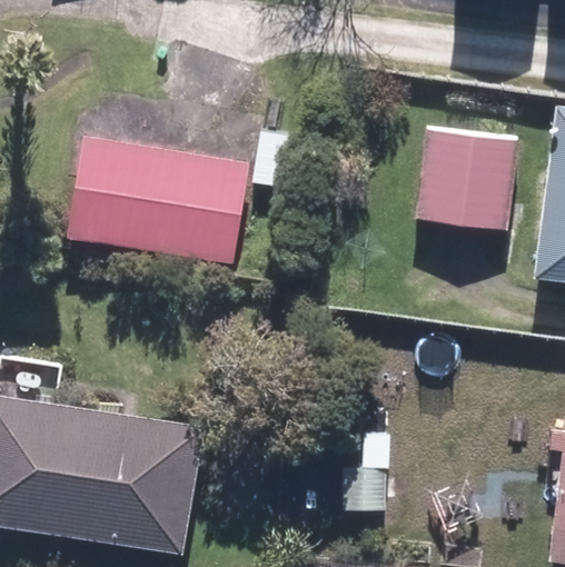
[(533,278),(564,281),(564,107),(553,106),(533,278)]
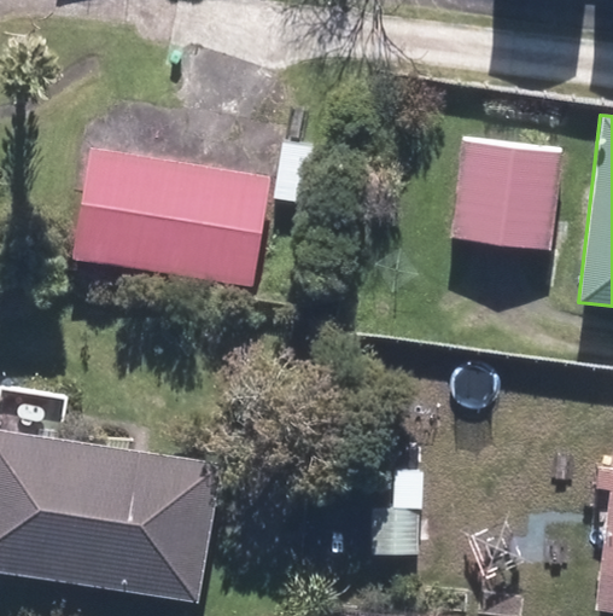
[(566,154),(467,141),(455,236),(554,249),(566,154)]
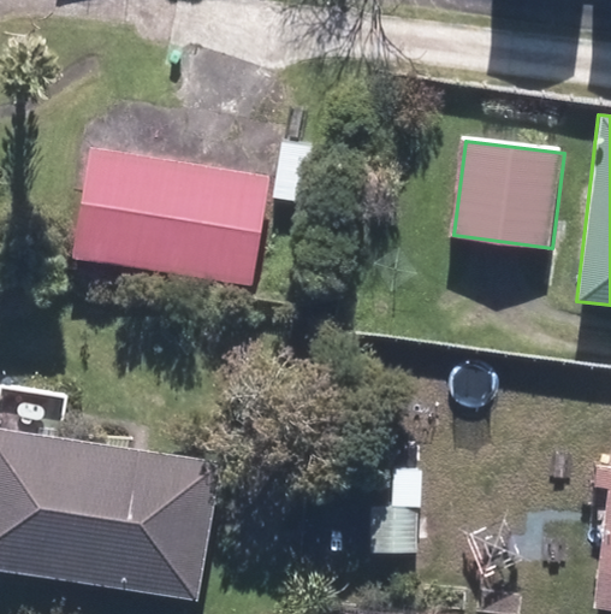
[(272,176),(89,147),(71,258),(254,288),(272,176)]
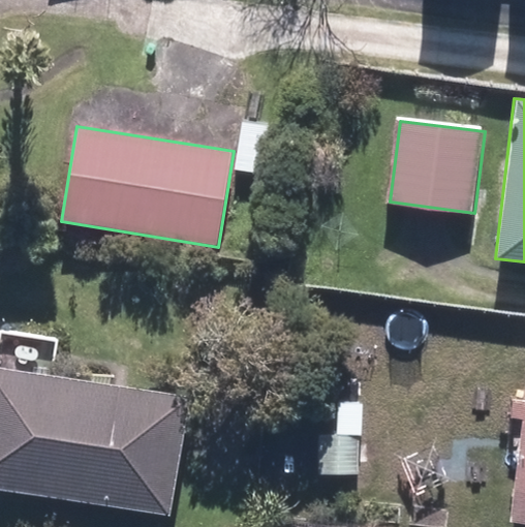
[(189,396),(0,365),(0,486),(170,514),(189,396)]
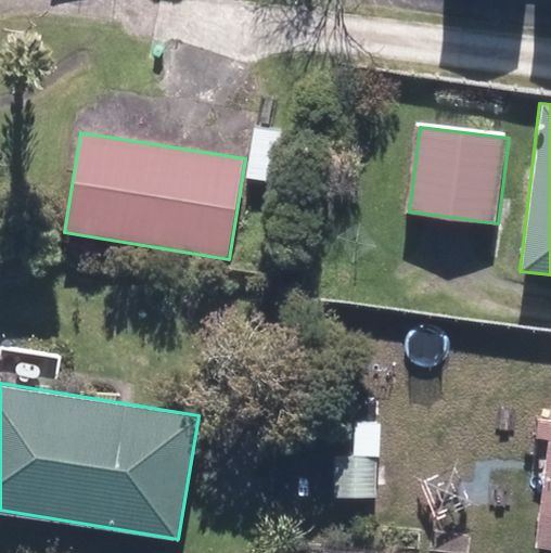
[(550,422),(536,544),(550,547),(550,422)]
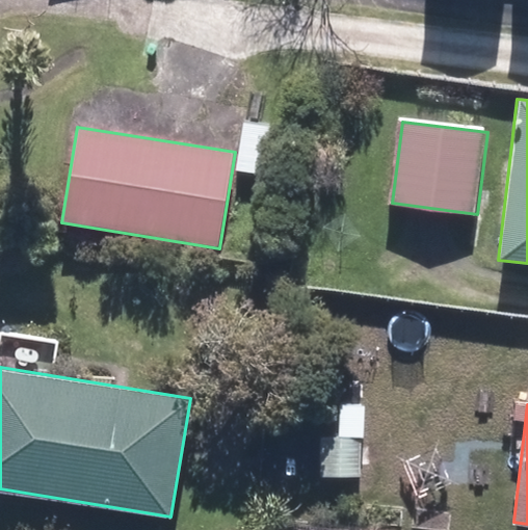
[(362,477),(363,438),(322,436),(321,476),(362,477)]
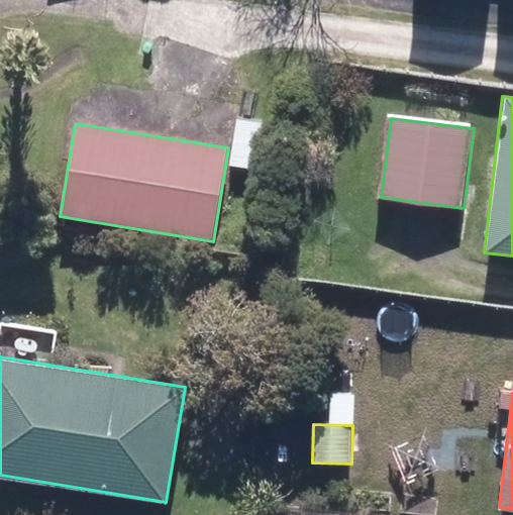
All buildings are outlined.
